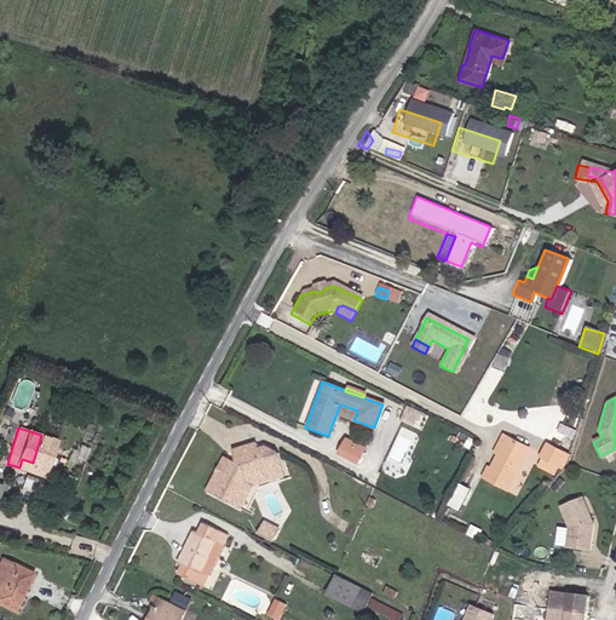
[(22,459),(19,468),(34,472),(45,436),(41,435),(33,463),(22,459)]
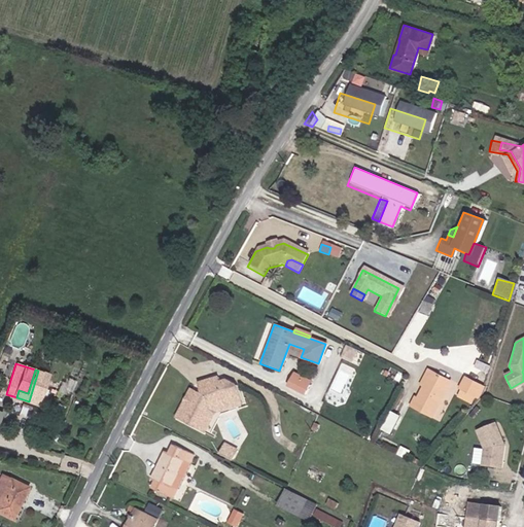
[(429,375),(430,372),(427,370),(420,385),(424,387),(429,375)]
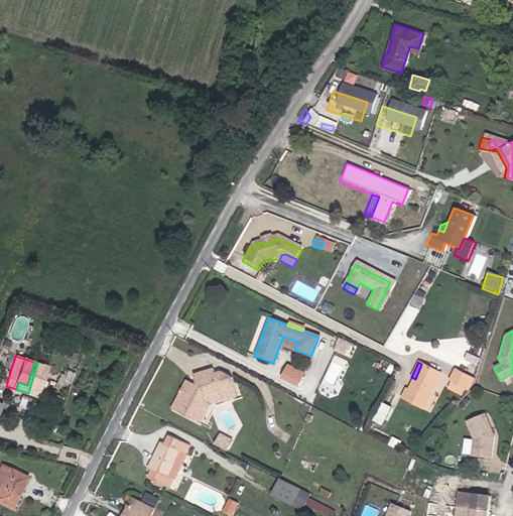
[(440,372),(421,364),(420,367),(415,379),(409,392),(406,391),(402,400),(424,409),(440,372)]
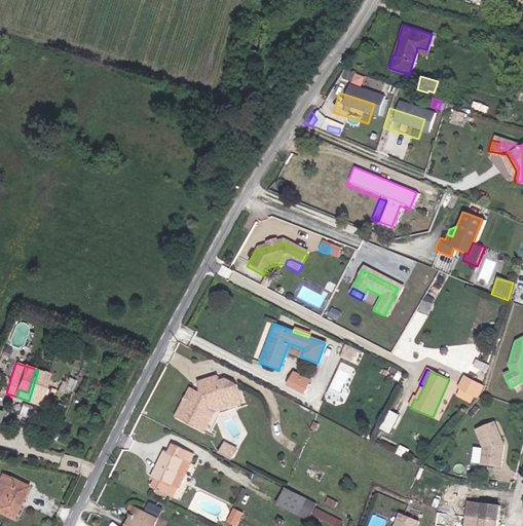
[(292,372),(290,376),(307,385),(309,381),(292,372)]
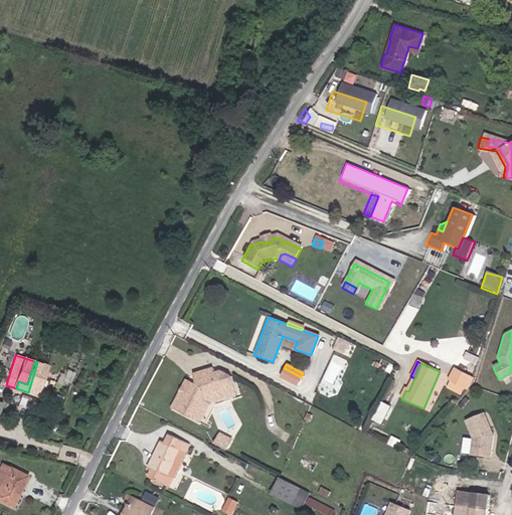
[(450,378),(465,386),(470,375),(455,367),(450,378)]
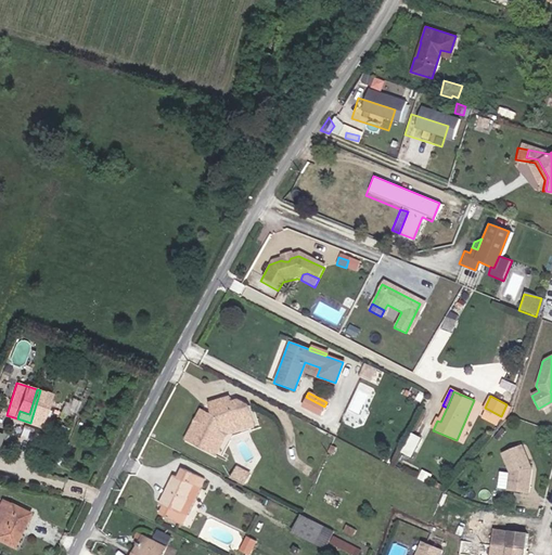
[(302,407),(319,415),(324,407),(306,397),(302,407)]
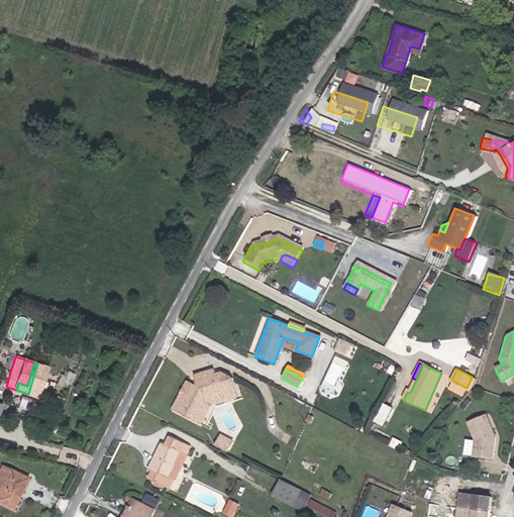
[(194,387),(180,414),(194,421),(203,405),(206,404),(212,403),(217,403),(222,402),(218,375),(197,378),(198,388),(194,387)]
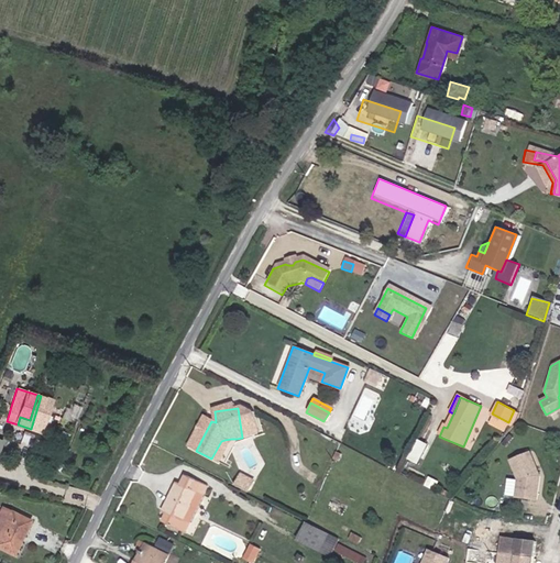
[(221,441),(211,459),(217,461),(226,444),(250,441),(249,433),(248,428),(246,421),(256,420),(244,409),(238,408),(242,438),(237,439),(231,439),(224,440),(221,441)]
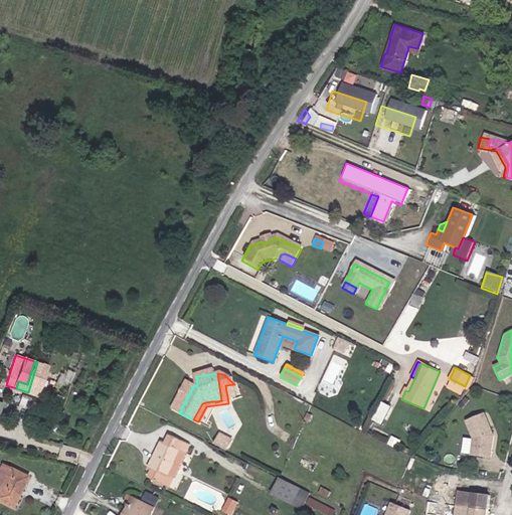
[(473,376),(470,375),(465,386),(467,387),(471,381),(473,376)]
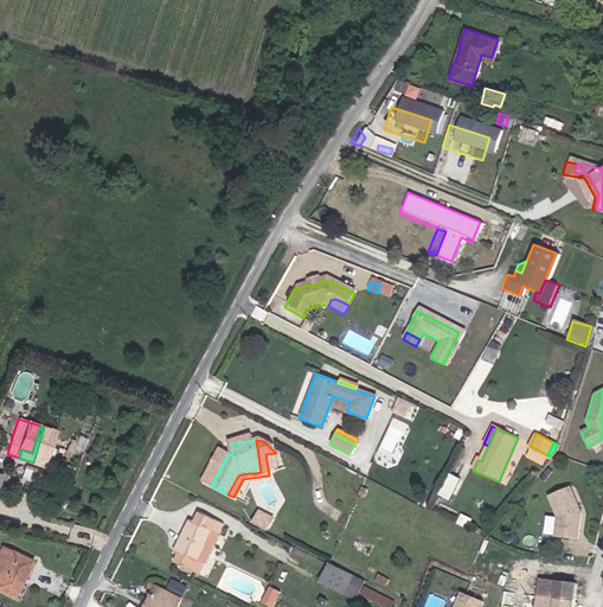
[(547,455),(530,446),(525,455),(543,464),(547,455)]
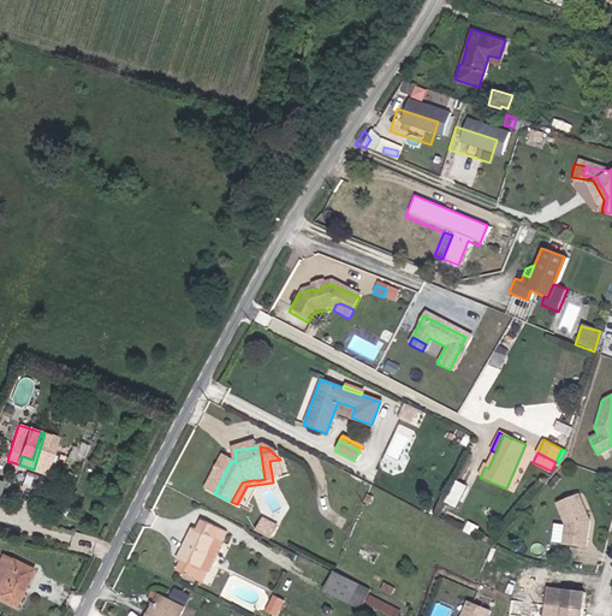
[(214,493),(231,461),(225,457),(208,491),(214,493)]
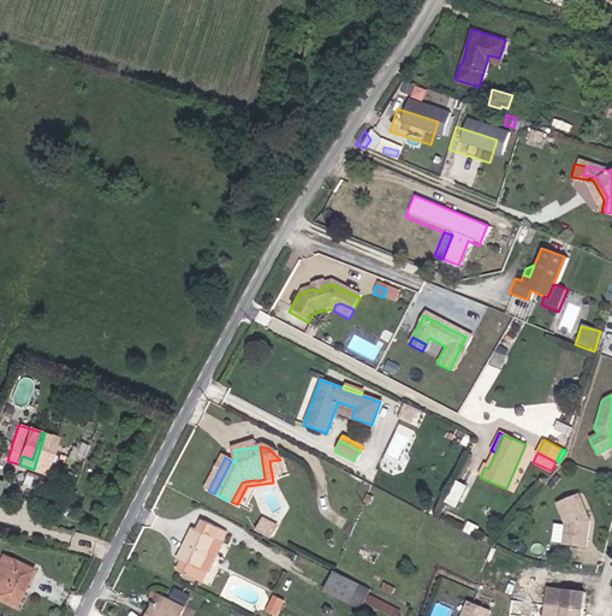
[(280,460),(269,461),(271,468),(272,474),(273,483),(283,481),(280,460)]
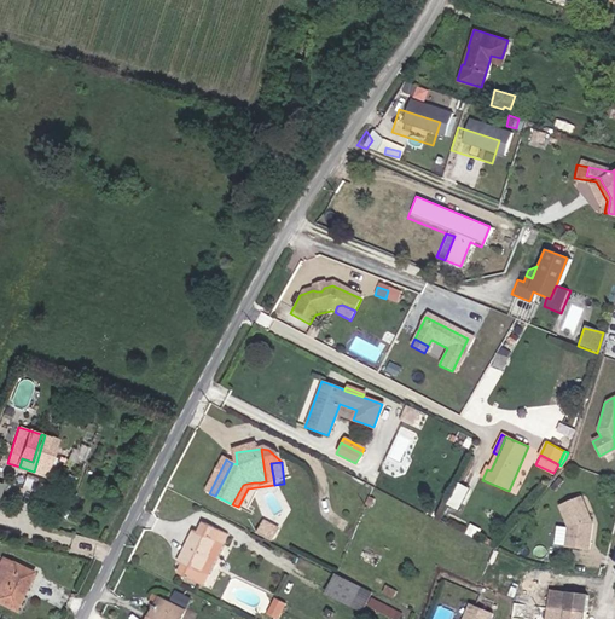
[(445,503),(456,508),(464,486),(454,482),(445,503)]
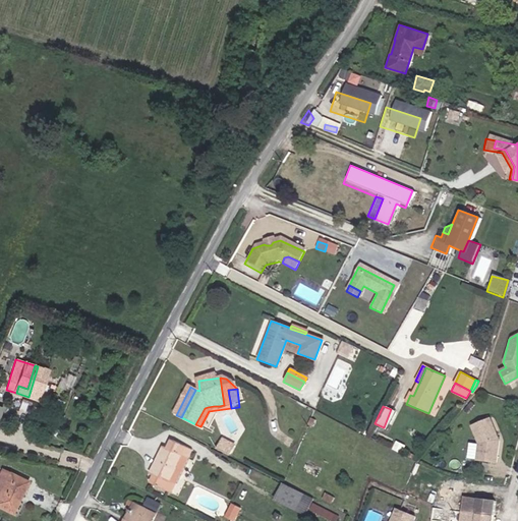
[(494,462),(496,441),(485,418),(467,427),(475,444),(474,460),(494,462)]
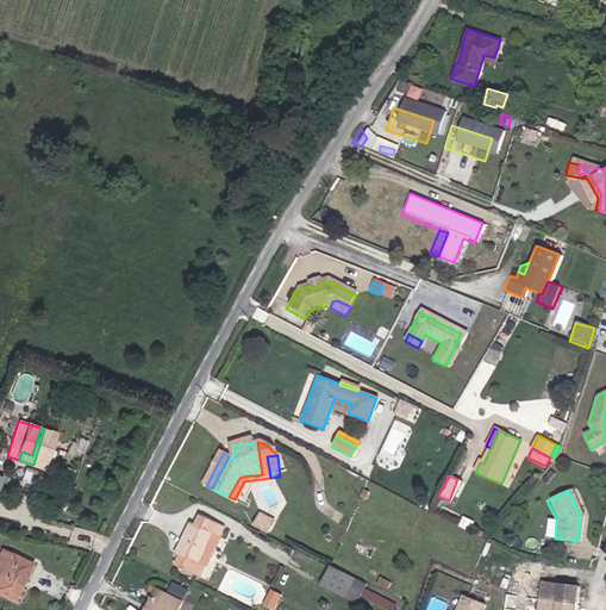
[(274,520),(260,512),(255,524),(268,530),(274,520)]
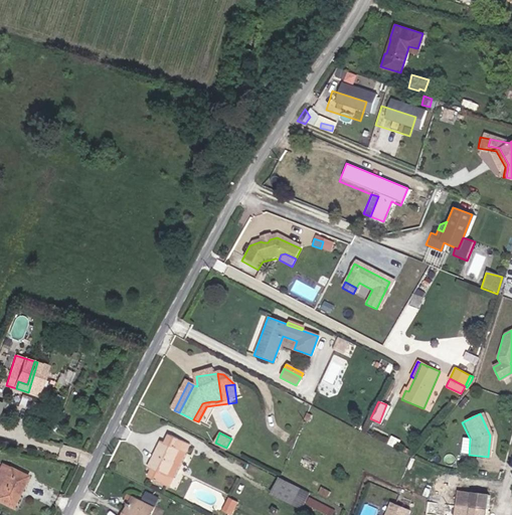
[(166,486),(187,445),(167,436),(163,444),(159,441),(146,467),(150,469),(147,477),(166,486)]
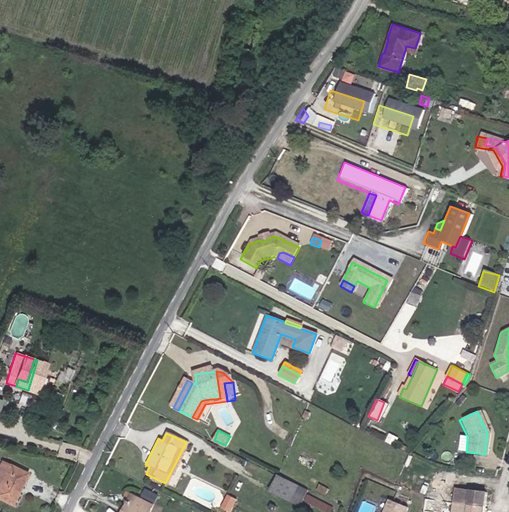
[(0,502),(5,505),(21,475),(4,466),(0,472),(0,502)]
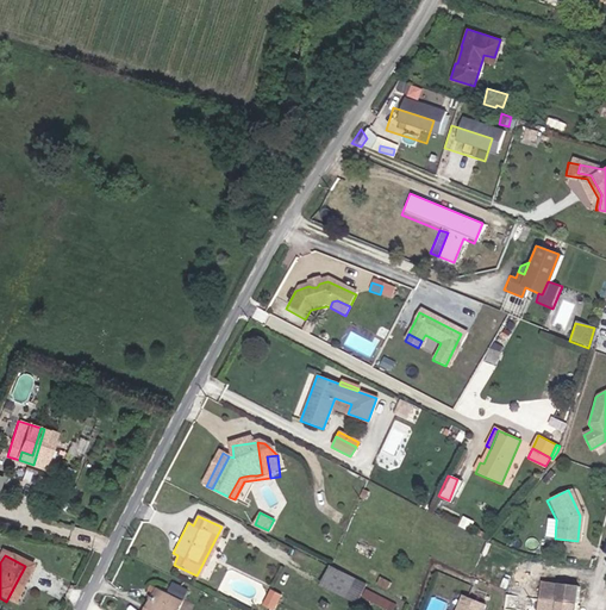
[(328,565),(319,582),(344,593),(353,577),(328,565)]
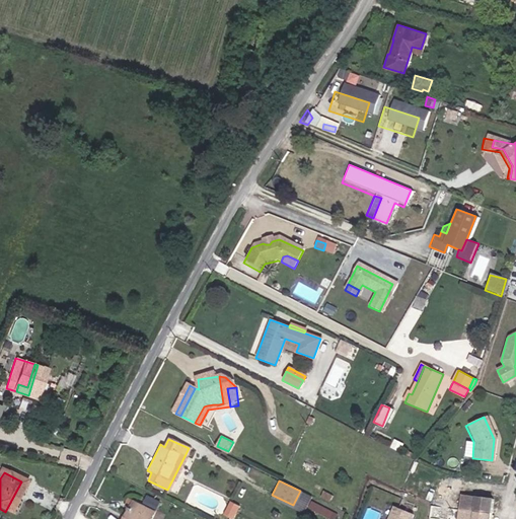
[(301,509),(308,495),(300,491),(293,505),(301,509)]
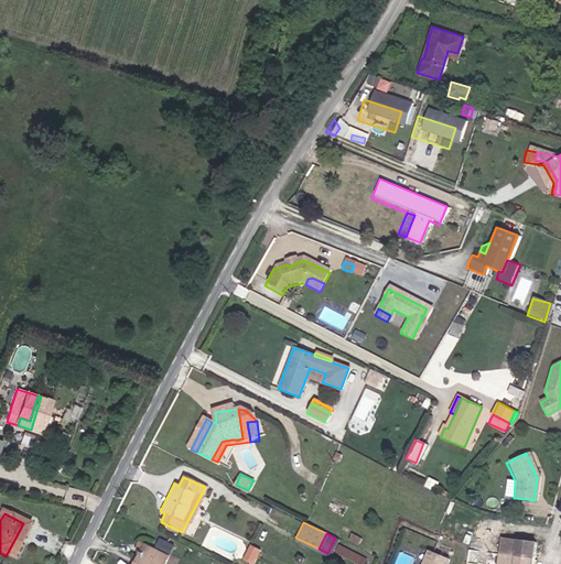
[(497,538),(496,555),(511,557),(513,552),(533,554),(535,542),(497,538)]
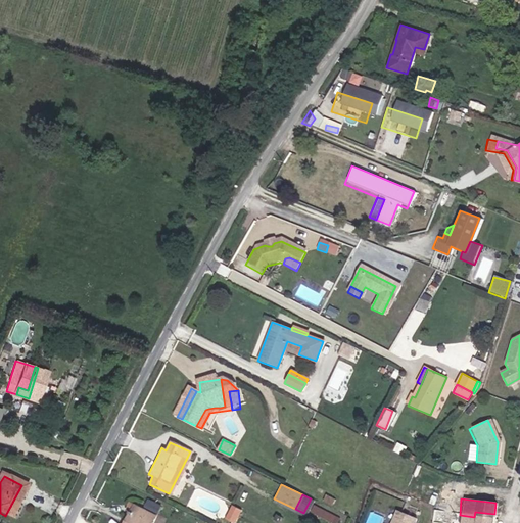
[(150,522),(154,516),(132,505),(123,522),(150,522)]
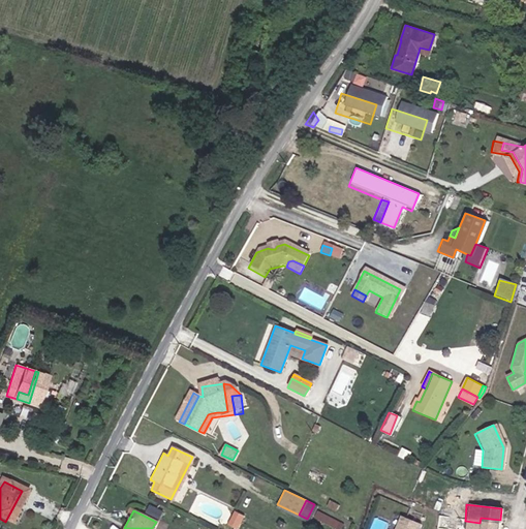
[(236,528),(243,515),(235,510),(228,525),(236,528)]
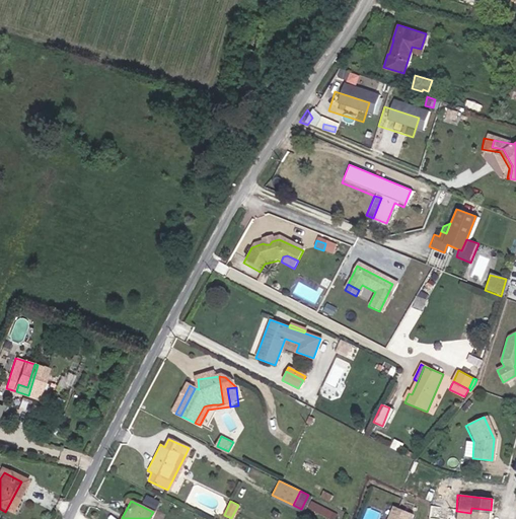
[(411,518),(412,516),(393,508),(388,518),(411,518)]
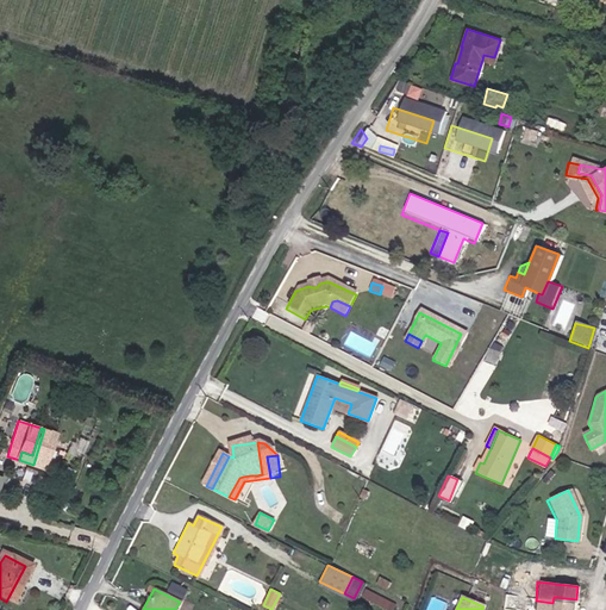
[(574,609),(576,599),(554,597),(553,603),(553,609),(574,609)]
